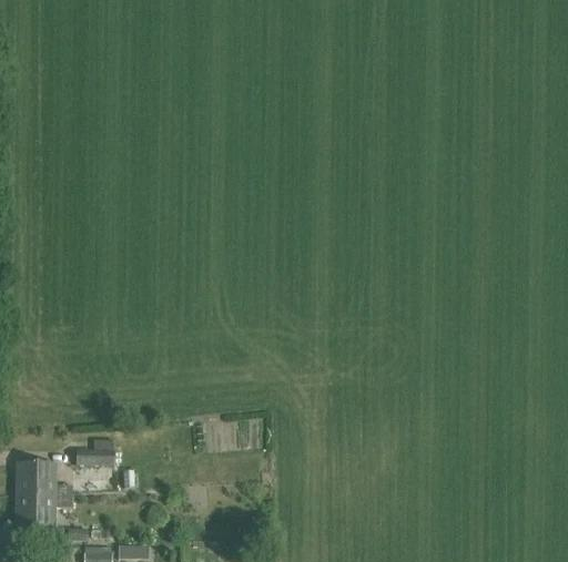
[(114,449),(77,449),(75,463),(114,465),(114,449)]
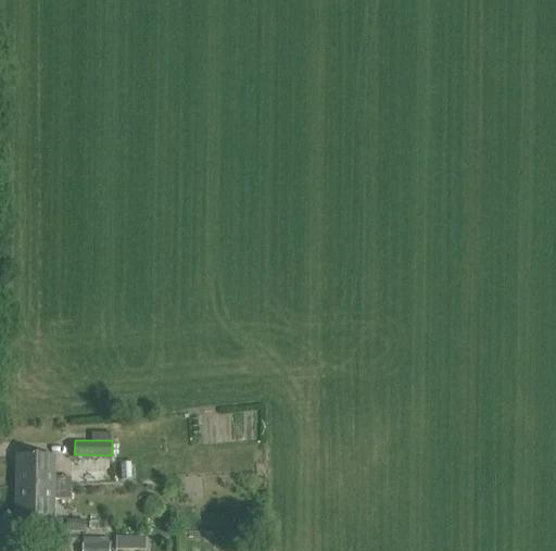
[(16,484),(71,485),(71,474),(54,473),(54,452),(16,452),(16,484)]
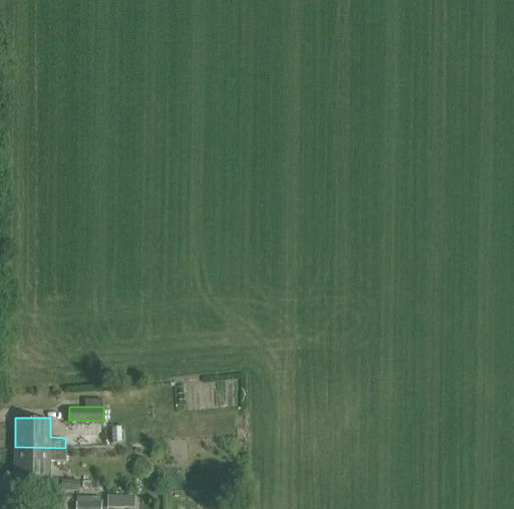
[(65,448),(15,447),(14,476),(49,477),(50,458),(65,458),(65,448)]
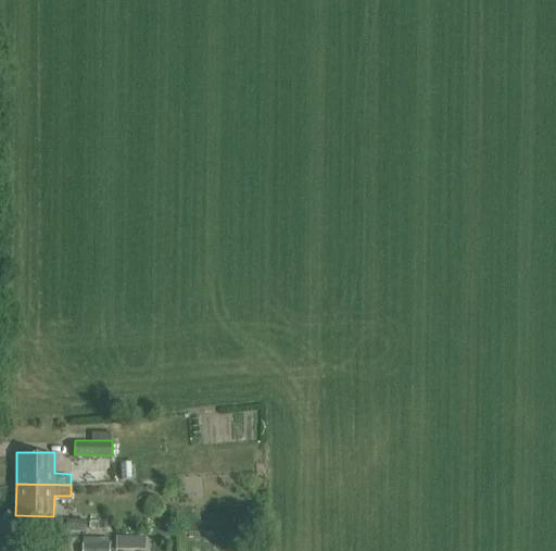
[(147,550),(146,537),(117,539),(117,550),(147,550)]
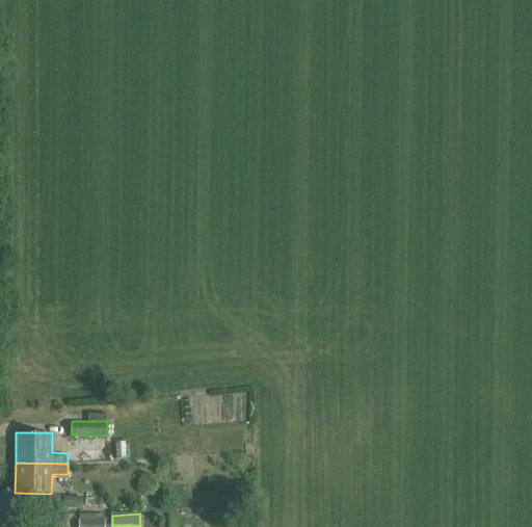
[(104,526),(105,517),(79,517),(78,526),(104,526)]
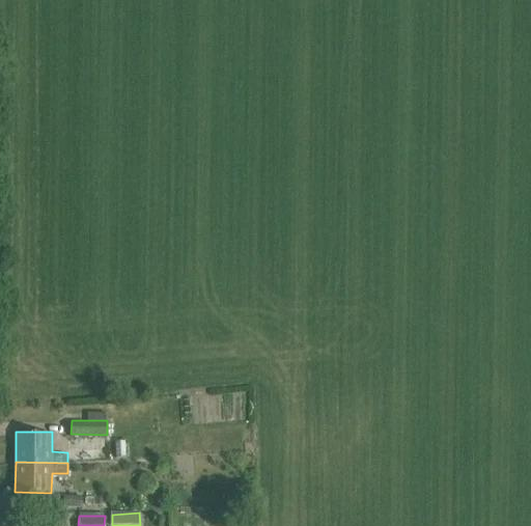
All buildings are outlined.
